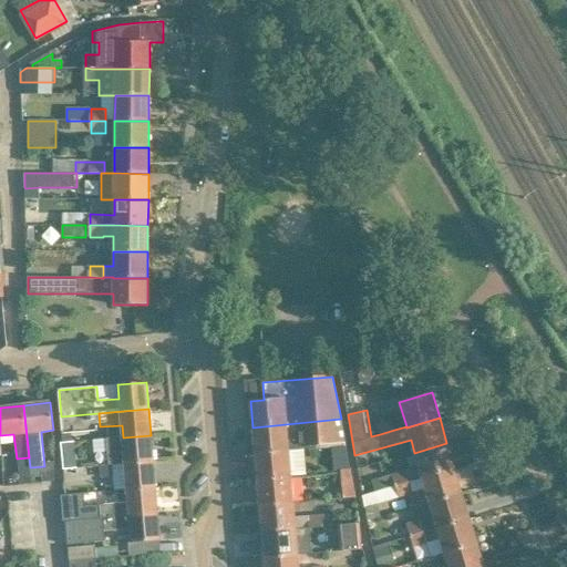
[(100,426),(99,413),(61,416),(62,434),(100,431),(100,426)]
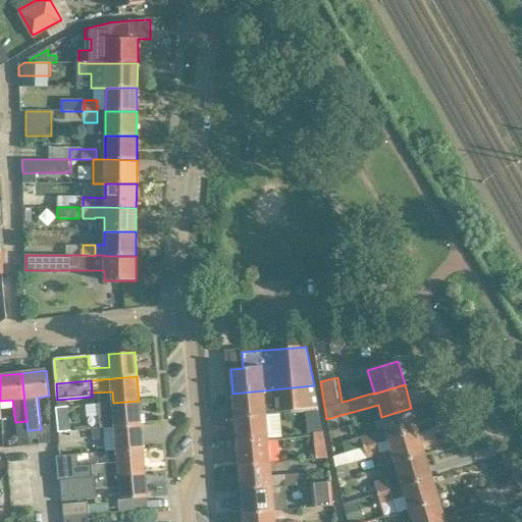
[(318,409),(314,385),(232,394),(235,417),(266,415),(266,414),(305,411),(318,409)]
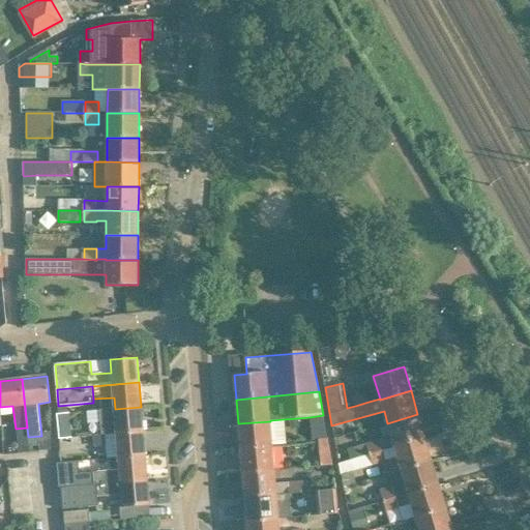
[(355,406),(369,402),(365,392),(353,396),(355,406)]
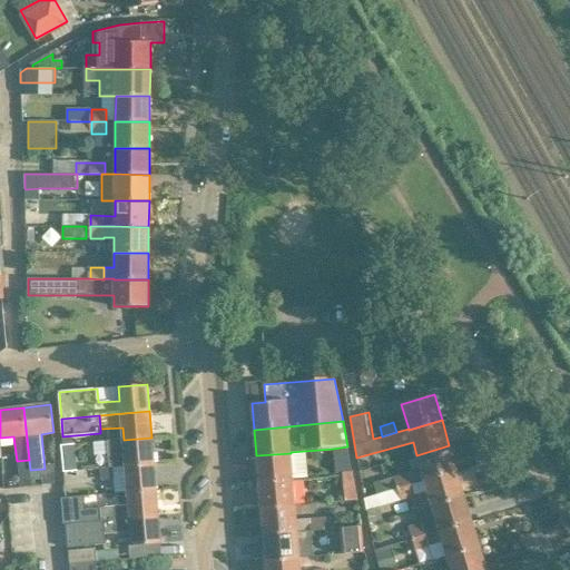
[(151,438),(124,440),(107,441),(109,468),(114,468),(126,467),(154,464),(151,438)]
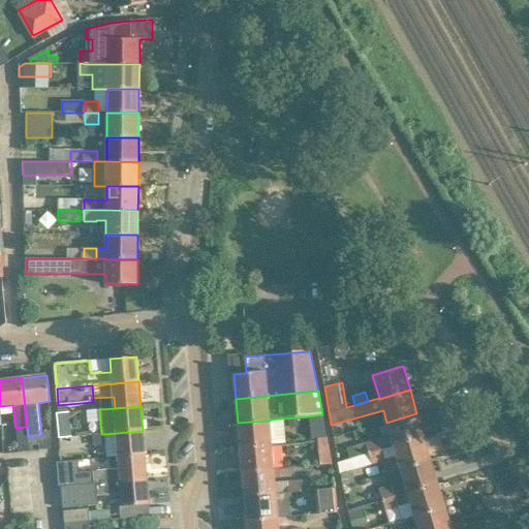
[(57,413),(59,438),(71,437),(69,412),(57,413)]
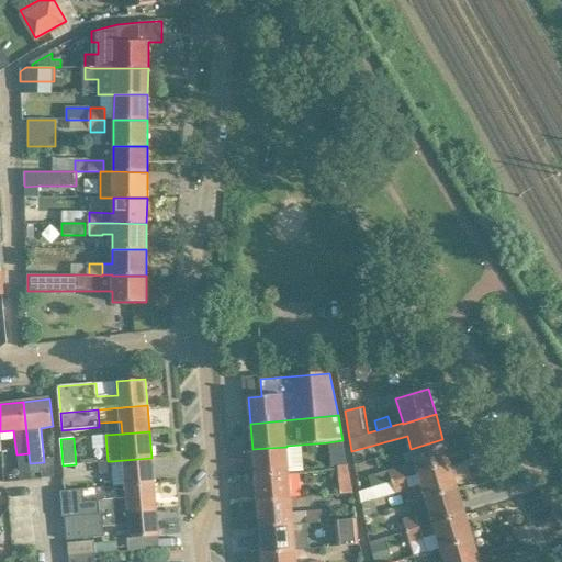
[(450,464),(442,439),(411,449),(415,462),(389,471),(392,482),(450,464)]
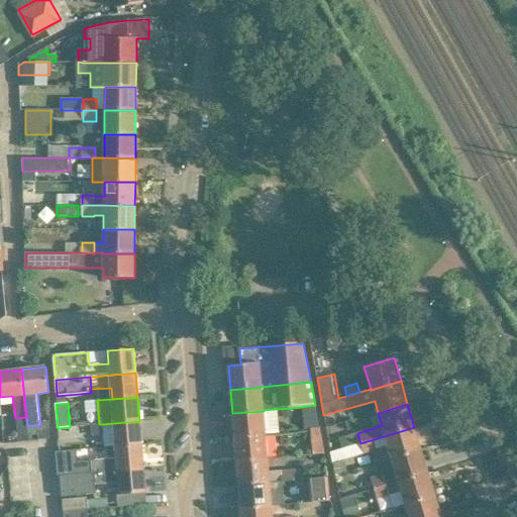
[(315,405),(302,407),(304,430),(309,429),(320,428),(315,405)]
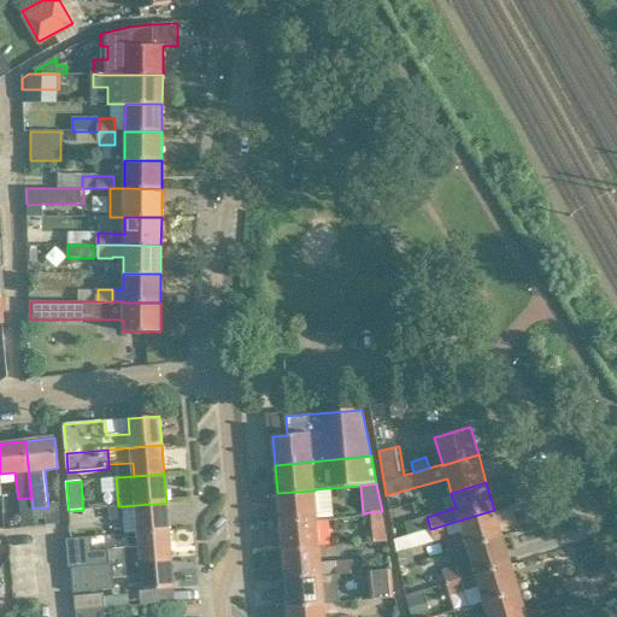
[(317,518),(315,491),(277,493),(280,522),(317,518)]
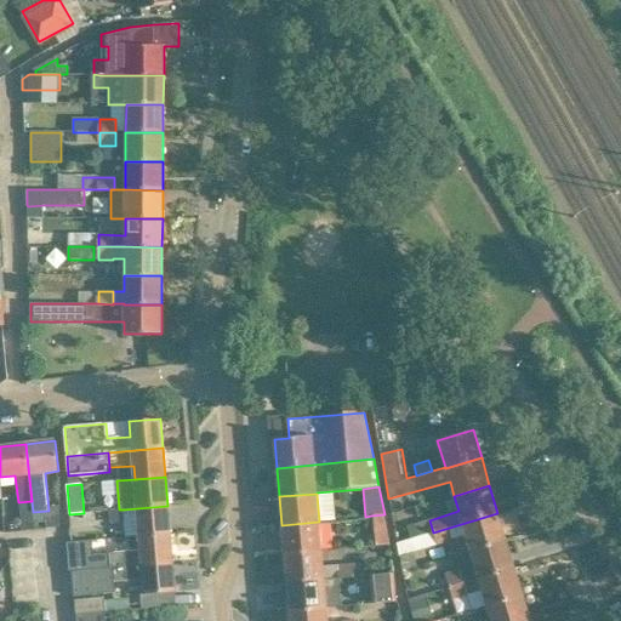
[(170,534),(167,506),(137,508),(140,536),(170,534)]
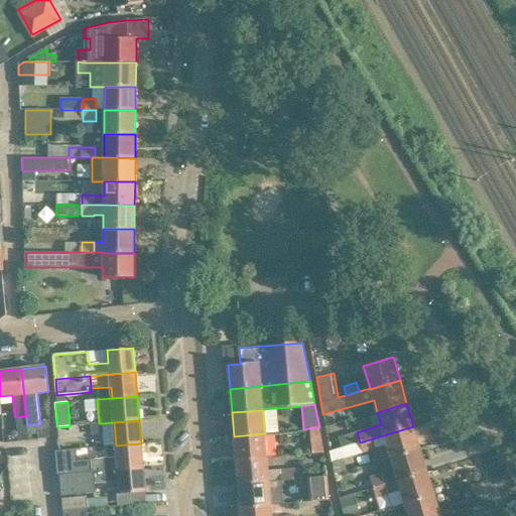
[(103,423),(99,423),(91,424),(92,434),(104,433),(103,423)]
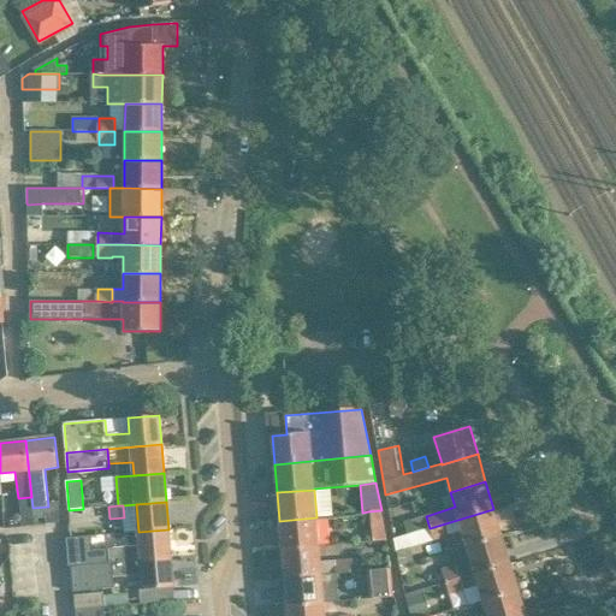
[(462,531),(467,546),(502,535),(493,509),(430,528),(433,539),(462,531)]
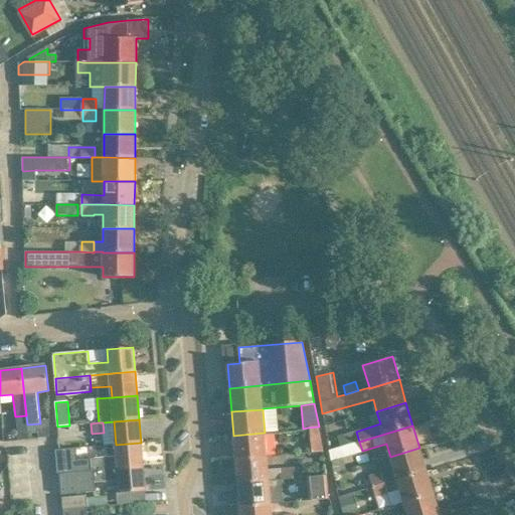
[(308,427),(310,440),(320,439),(319,426),(308,427)]
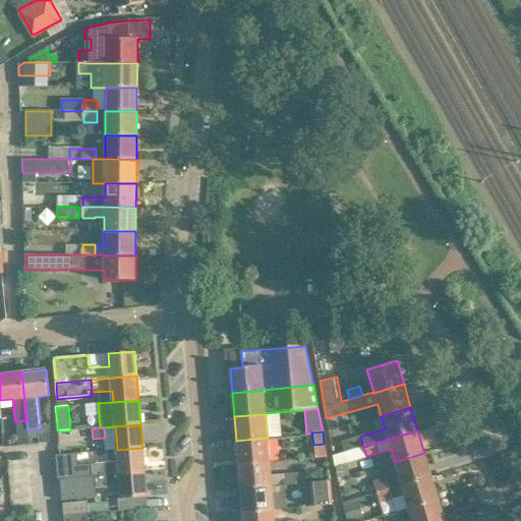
[(360,437),(343,442),(346,452),(363,447),(360,437)]
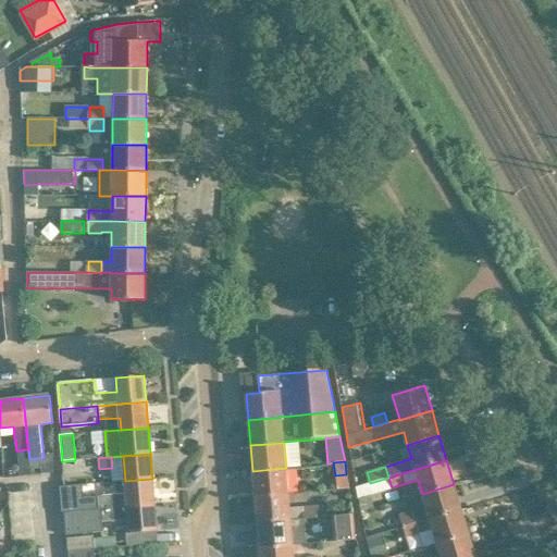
[(288,494),(286,468),(252,471),(255,497),(288,494)]
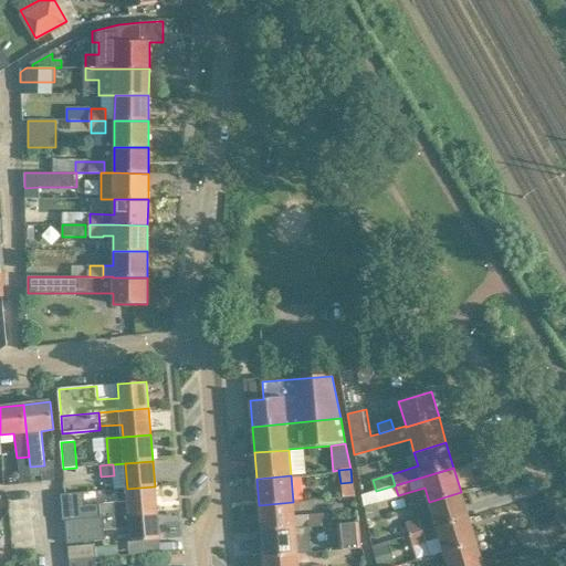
[(376,491),(363,494),(365,506),(378,502),(398,495),(395,485),(376,491)]
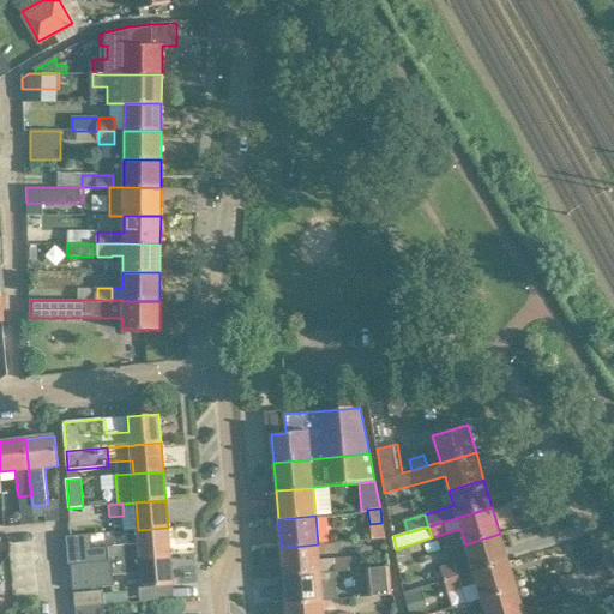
[(138,530),(139,543),(92,547),(91,535),(66,537),(68,565),(72,565),(112,561),(125,560),(170,555),(168,528),(138,530)]
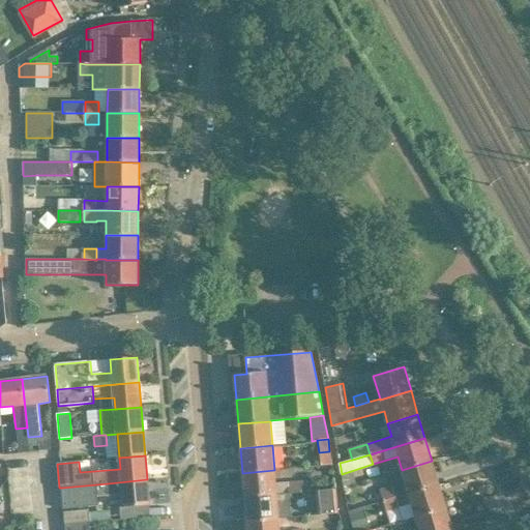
[(384,501),(396,497),(409,494),(439,484),(432,461),(402,470),(406,483),(381,491),(384,501)]
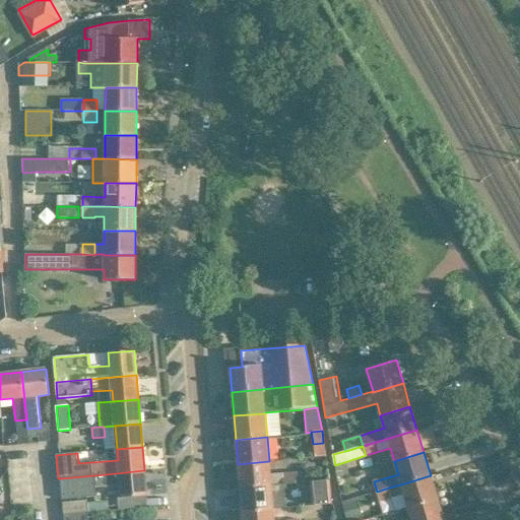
[(270,472),(269,461),(238,464),(240,488),(271,485),(311,481),(310,469),(270,472)]
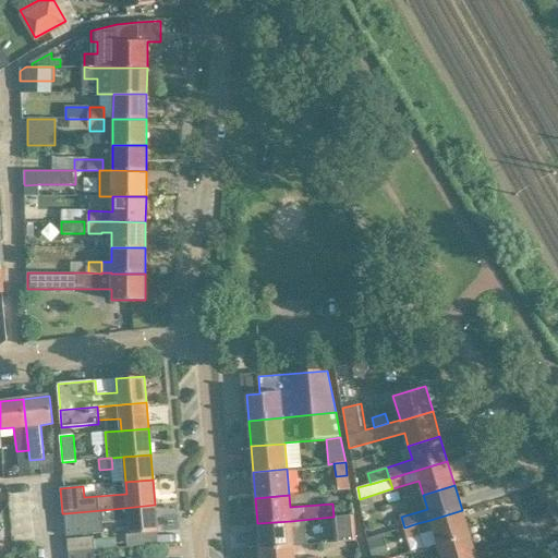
[(113,509),(101,510),(102,523),(129,521),(130,534),(136,534),(157,532),(155,505),(113,509)]
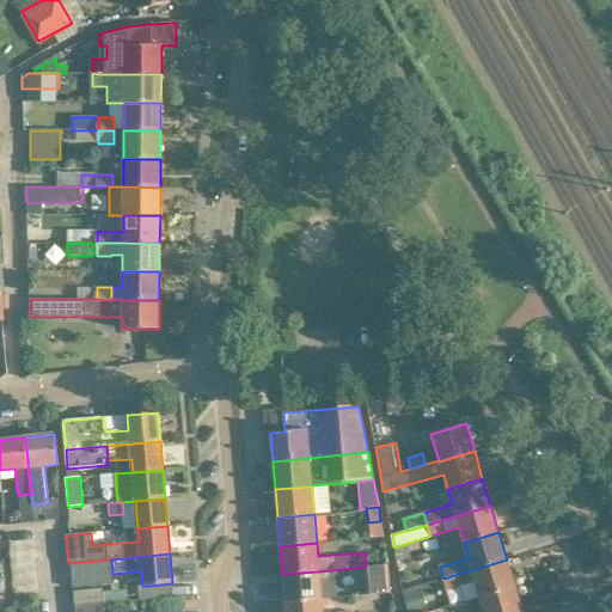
[(93,561),(72,563),(73,588),(114,585),(112,574),(111,560),(106,560),(93,561)]
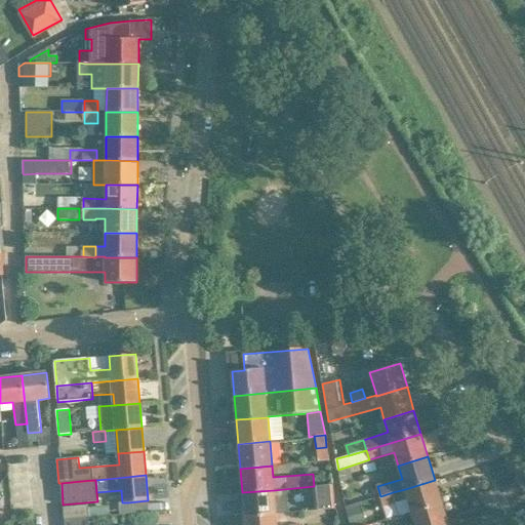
[(435,480),(405,489),(393,492),(380,496),(384,507),(408,499),(411,512),(442,503),(435,480)]
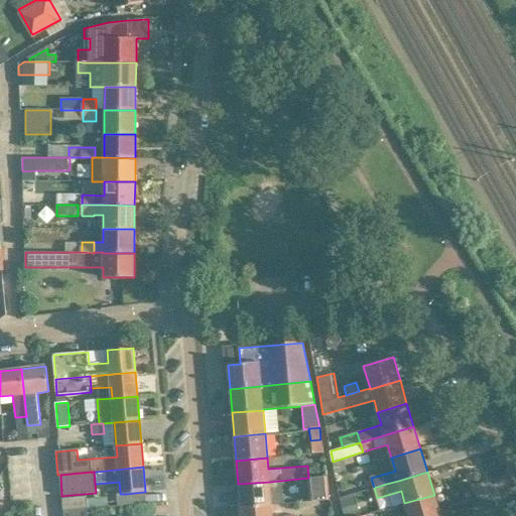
[(329,476),(308,478),(310,502),(331,500),(329,476)]
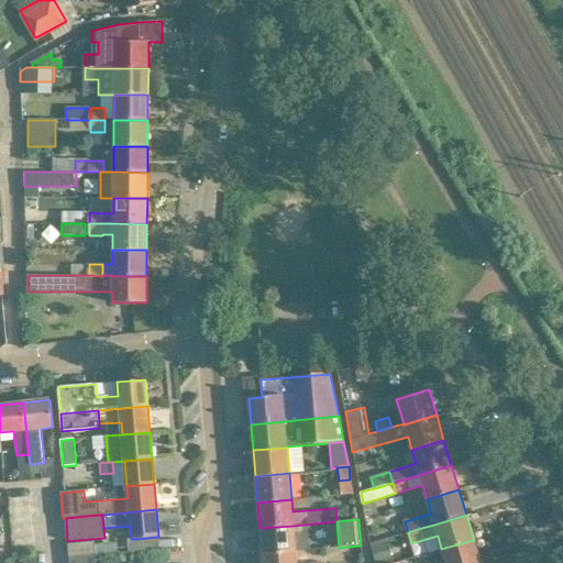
[(405,521),(393,525),(396,536),(408,532),(405,521)]
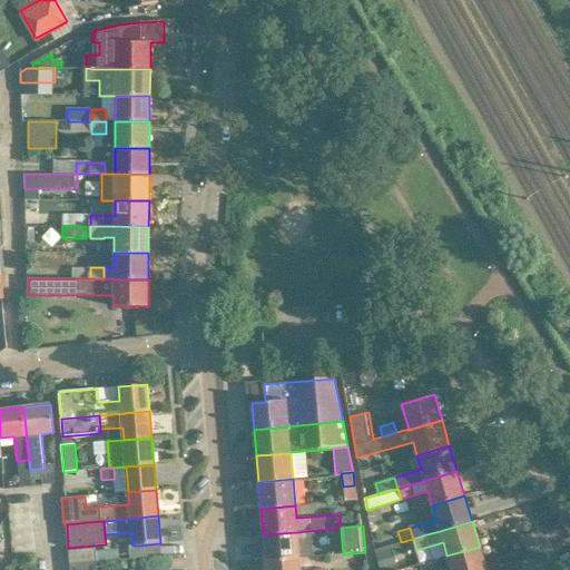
[(300,558),(297,532),(263,534),(265,561),(300,558)]
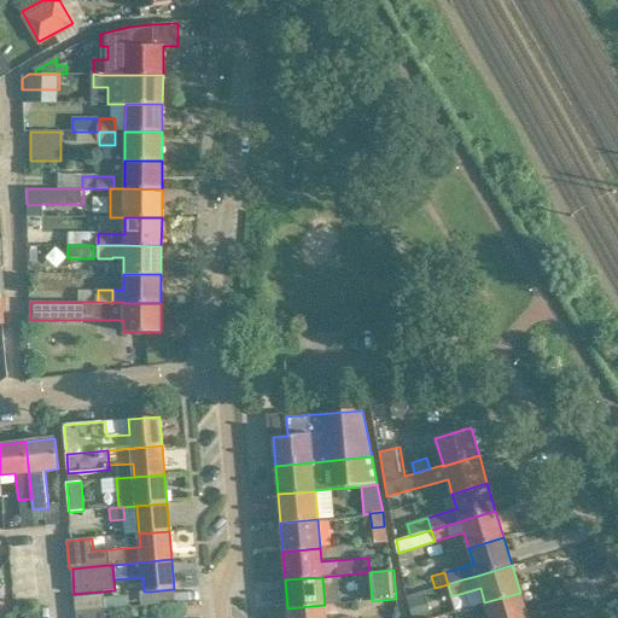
[(528,617),(520,593),(484,602),(489,617),(483,617),(528,617)]
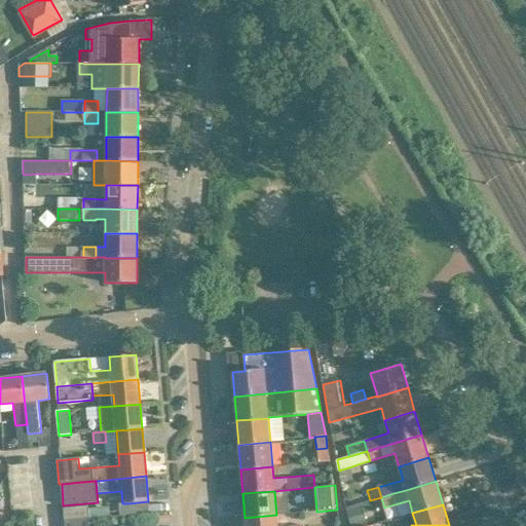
[(88,506),(64,509),(65,521),(89,519),(88,506)]
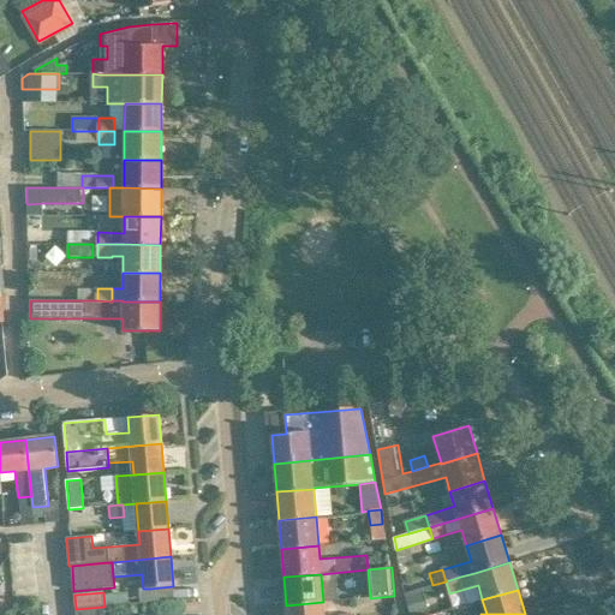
[(430,614),(424,592),(406,597),(411,614),(430,614)]
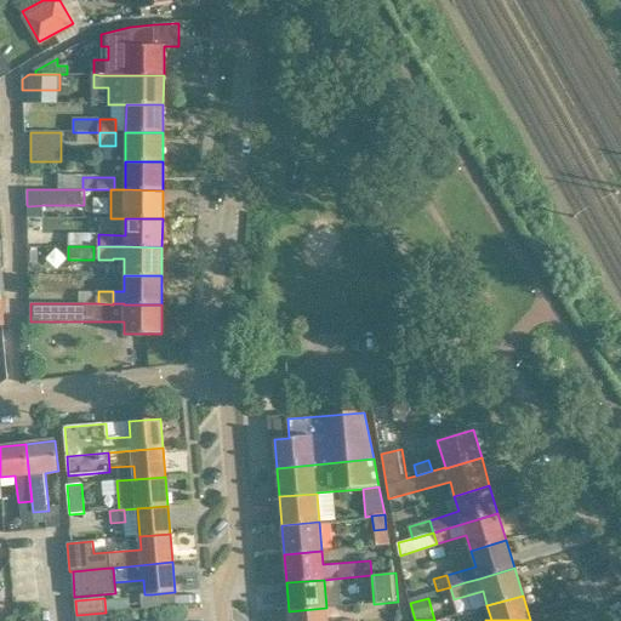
[(326,620),(326,608),(289,611),(289,620),(326,620)]
